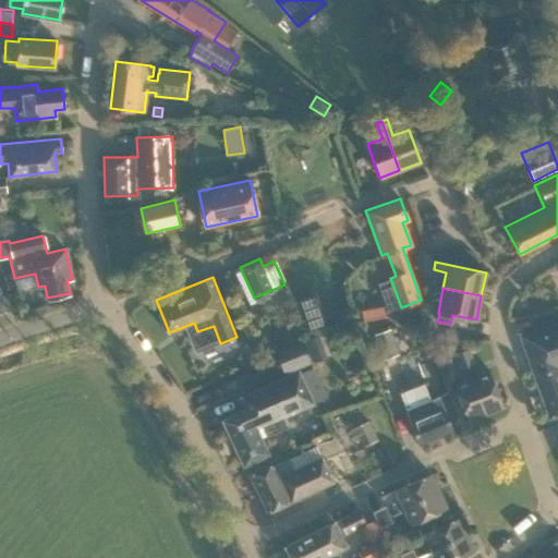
[(301,298),(311,327),(325,323),(316,292),(301,298)]
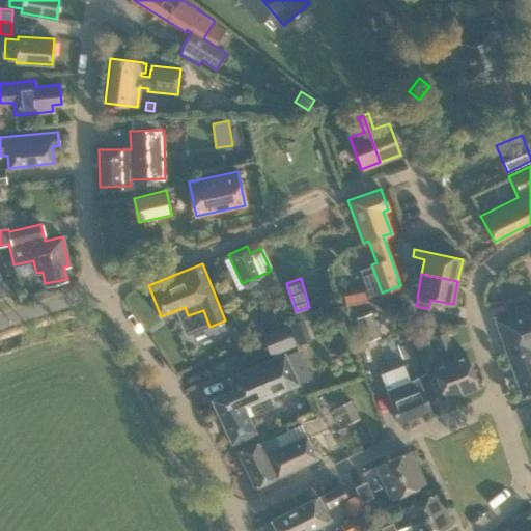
[(341,302),(338,289),(323,294),(326,306),(341,302)]
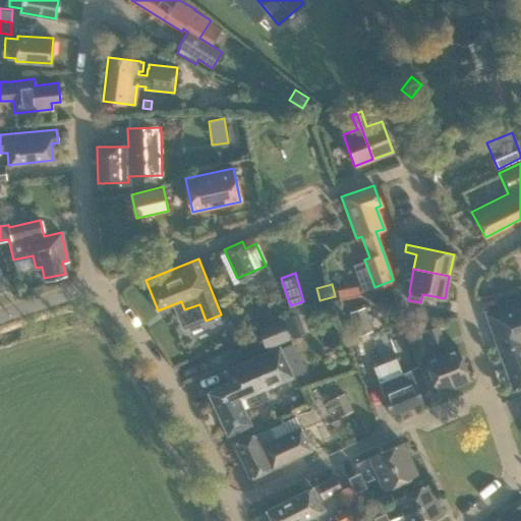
[(339,298),(361,294),(359,285),(337,289),(339,298)]
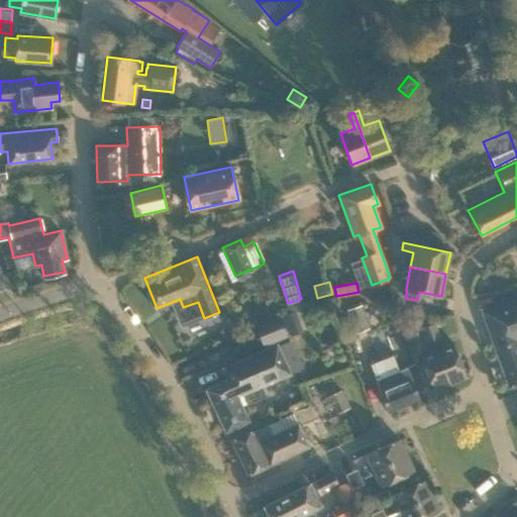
[(391,298),(379,290),(370,305),(381,313),(391,298)]
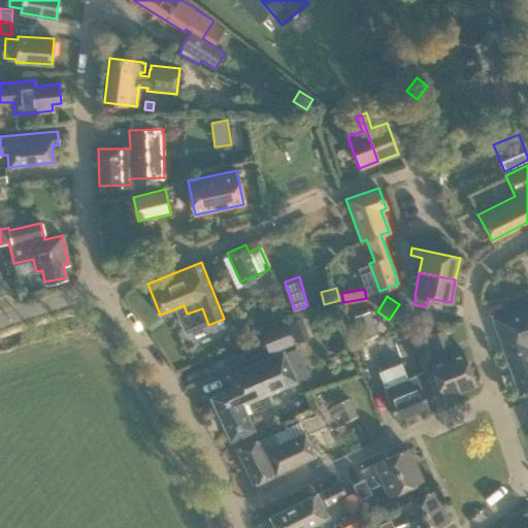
[(527,300),(492,314),(520,393),(527,390),(527,300)]
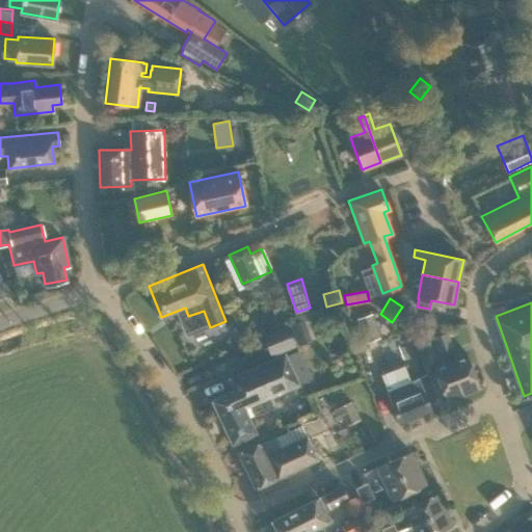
[(278,323),(274,310),(260,315),(248,319),(254,333),(265,328),(278,323)]
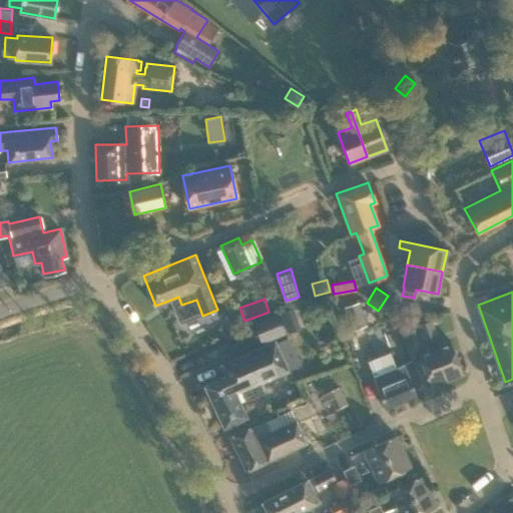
[(368,325),(360,302),(344,307),(352,331),(368,325)]
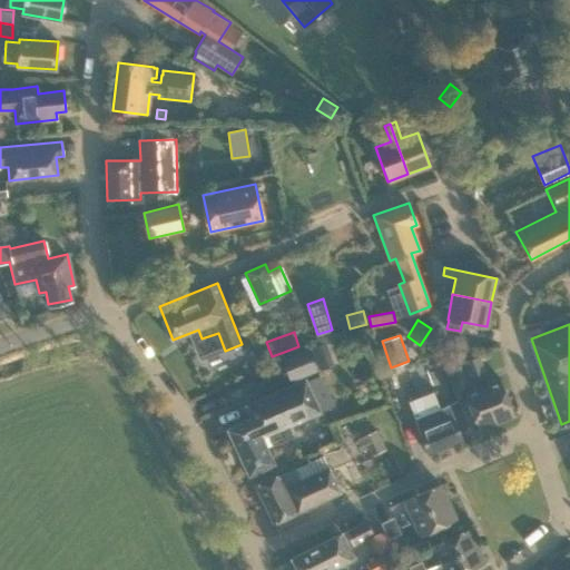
[(334,364),(325,341),(311,347),(320,370),(334,364)]
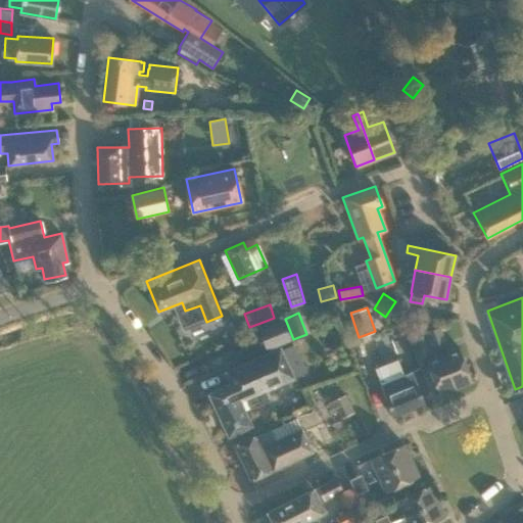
[(291,340),(282,318),(258,328),(268,349),(291,340)]
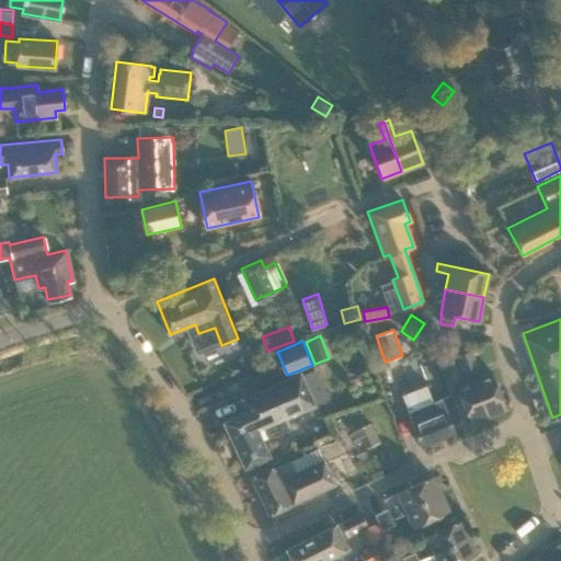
[(465,351),(471,368),(478,365),(472,348),(465,351)]
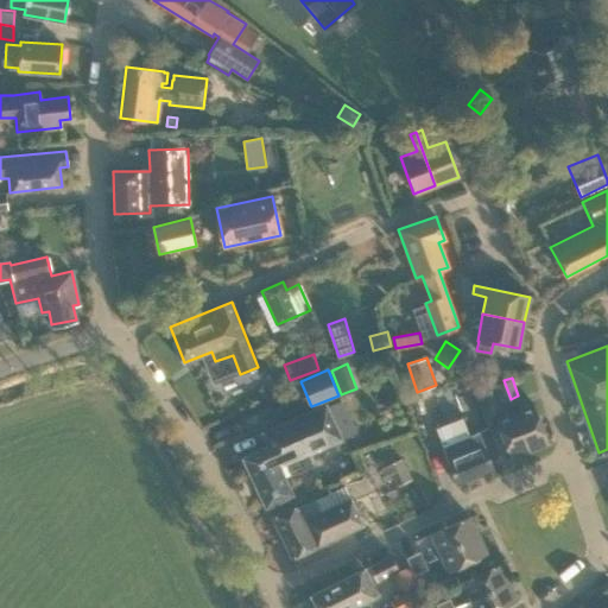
[(502,401),(511,399),(504,380),(495,384),(502,401)]
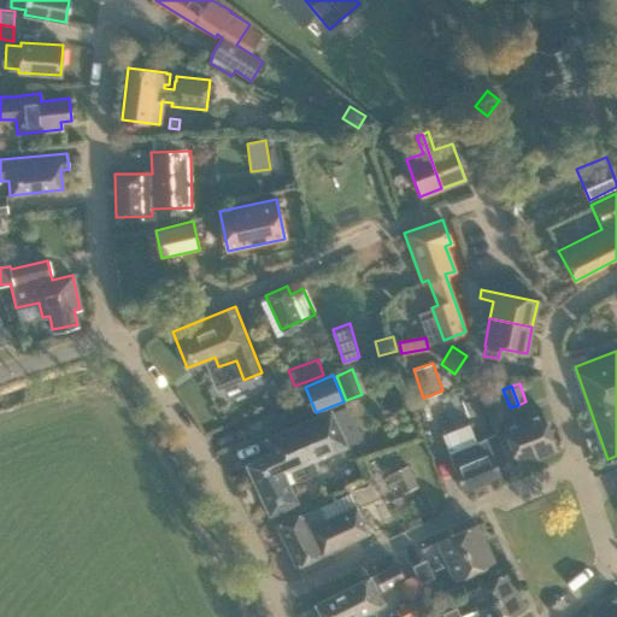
[(540,410),(522,417),(536,457),(554,450),(540,410)]
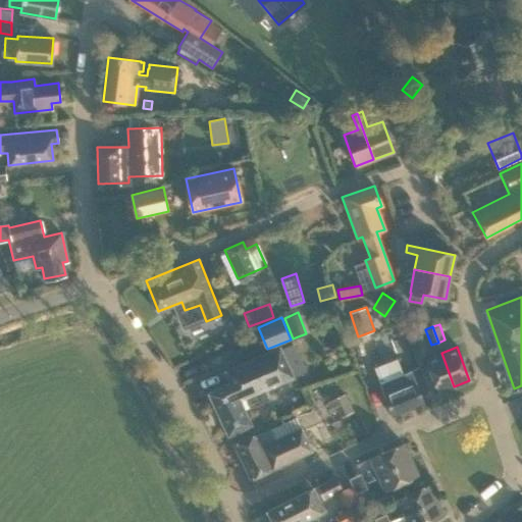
[(292,377),(279,349),(279,348),(226,370),(231,382),(208,393),(226,435),(250,425),(244,409),(250,406),(268,399),(264,389),(267,388),(292,378),(292,377)]
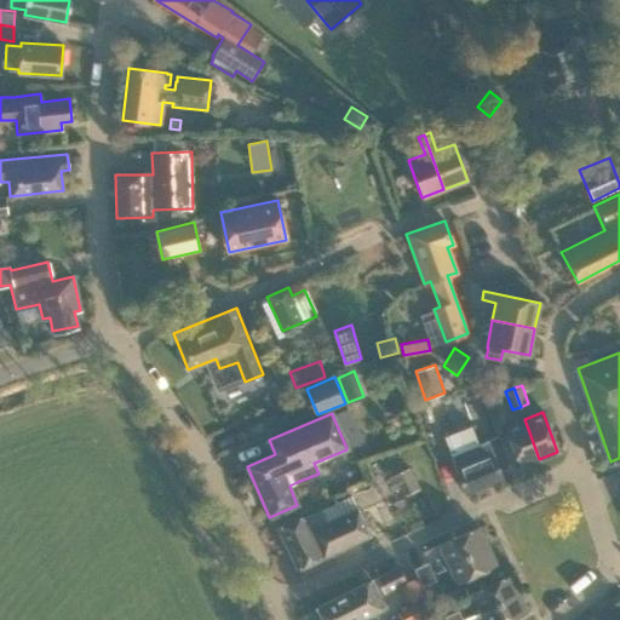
[(539,459),(524,419),(506,425),(521,466),(539,459)]
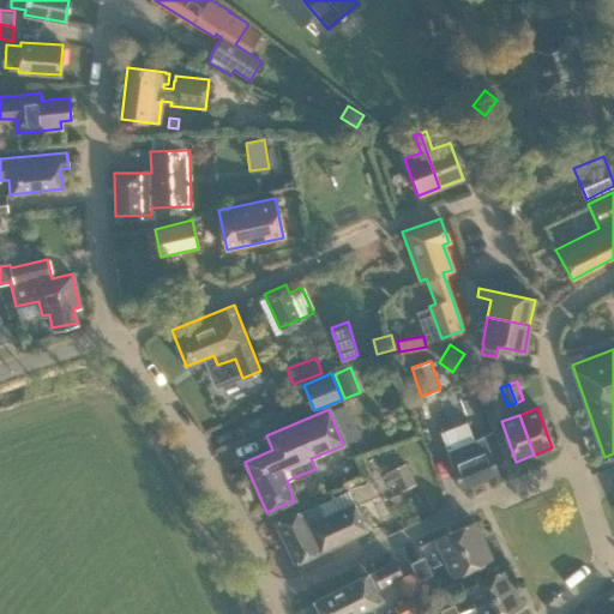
[(498,476),(483,437),(447,451),(462,489),(498,476)]
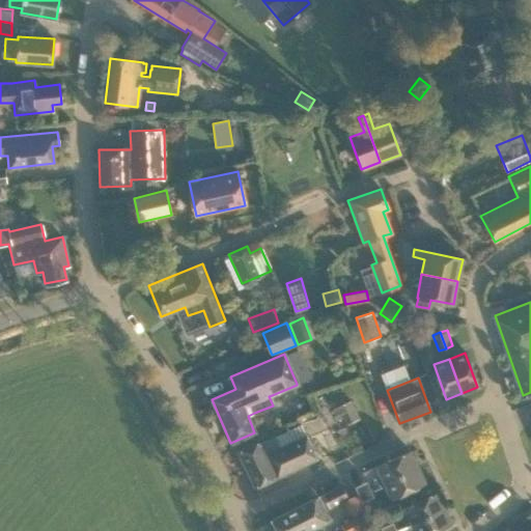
[(360,418),(352,399),(333,408),(337,416),(342,413),(347,424),(360,418)]
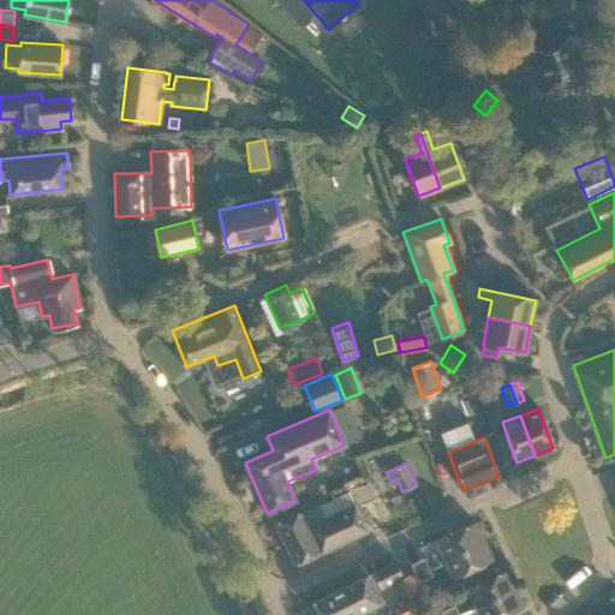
[(378,509),(374,499),(365,502),(358,505),(357,505),(351,491),(317,506),(305,511),(276,524),(293,562),(366,531),(366,530),(369,529),(383,523),(378,509)]
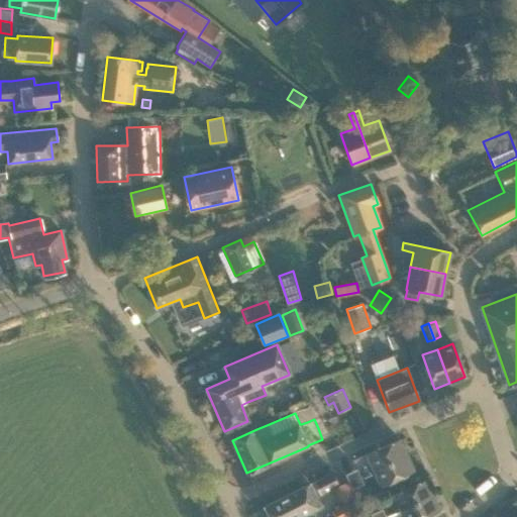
[(367,454),(374,470),(406,454),(399,439),(367,454)]
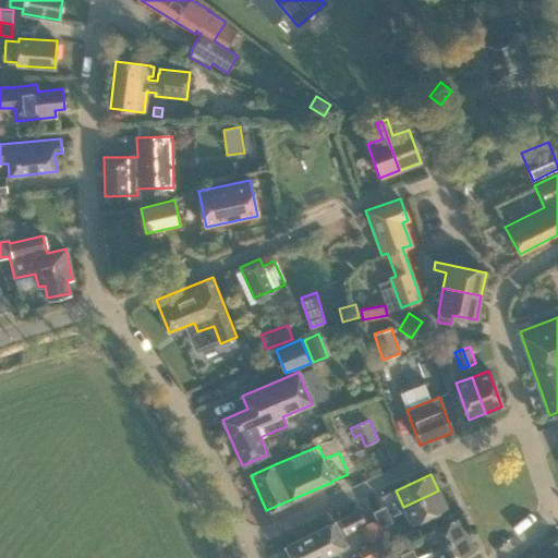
[(438,490),(403,507),(410,523),(446,507),(438,490)]
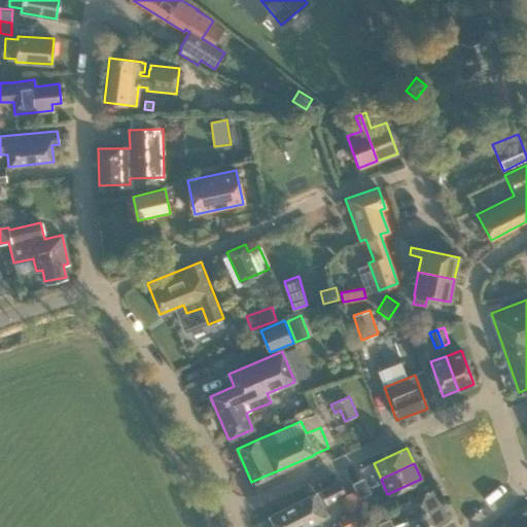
[(355,490),(367,485),(363,477),(352,483),(355,490)]
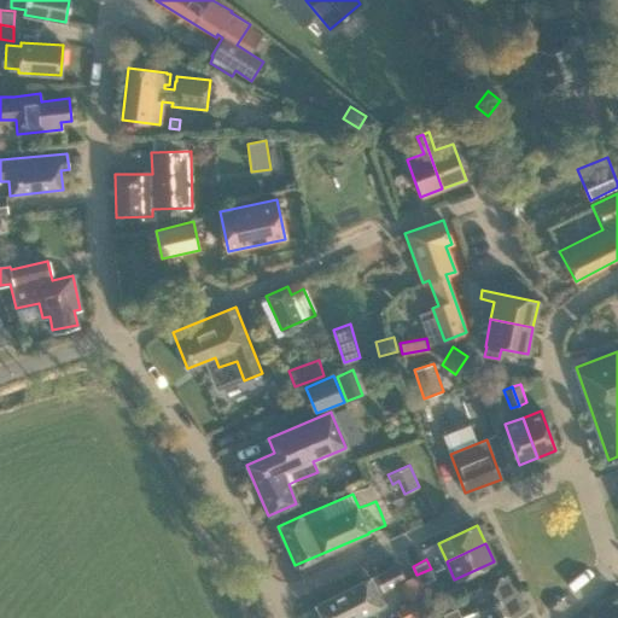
[(406,581),(397,565),(316,604),(322,617),(357,617),(384,605),(378,594),(406,581)]
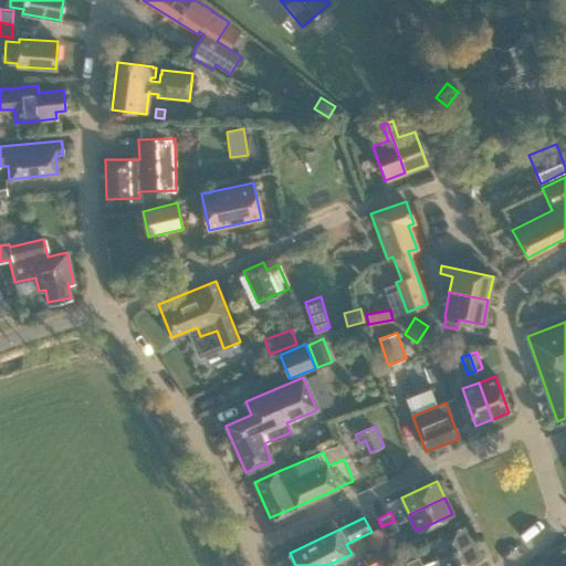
[(395,521),(381,526),(385,534),(398,528),(395,521)]
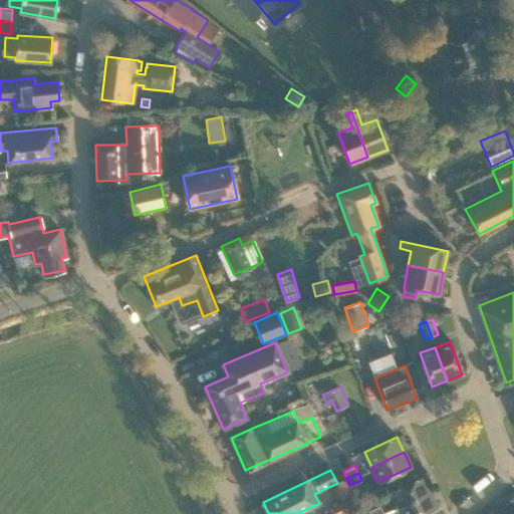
[(397,506),(430,492),(424,477),(391,491),(397,506)]
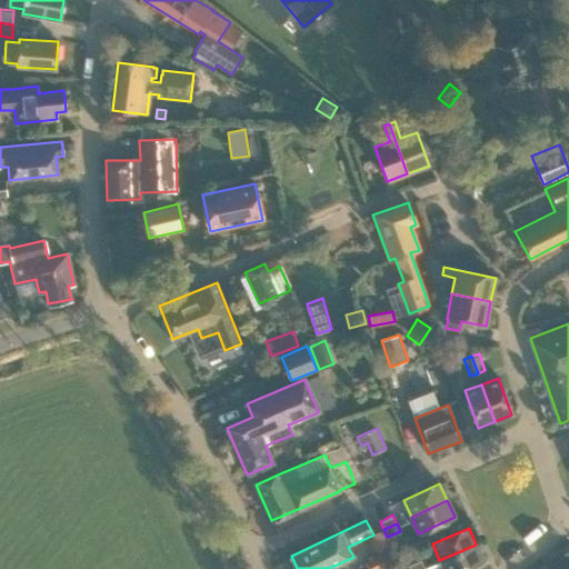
[(476,545),(439,560),(442,568),(465,568),(483,561),(476,545)]
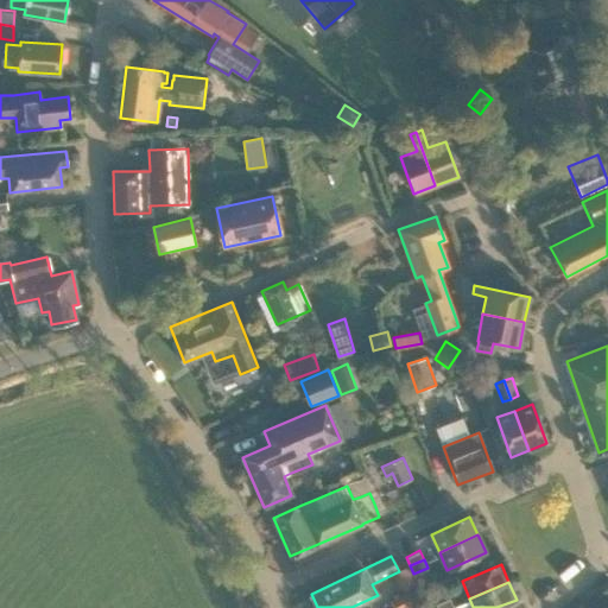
[(407,607),(418,602),(410,588),(390,600),(394,607),(407,607)]
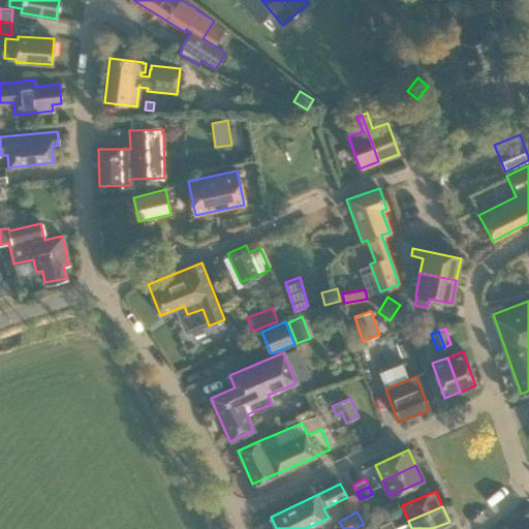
[(383,528),(390,528),(395,527),(391,520),(381,524),(383,528)]
